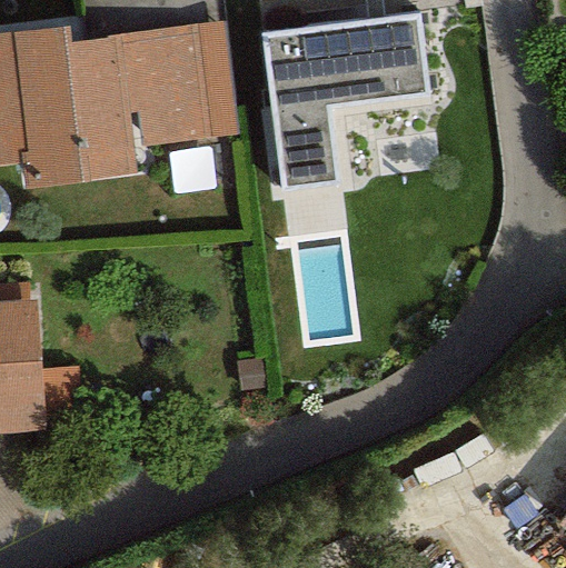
[(258,0),(365,0),(367,20),(385,18),(381,0),(258,0)]
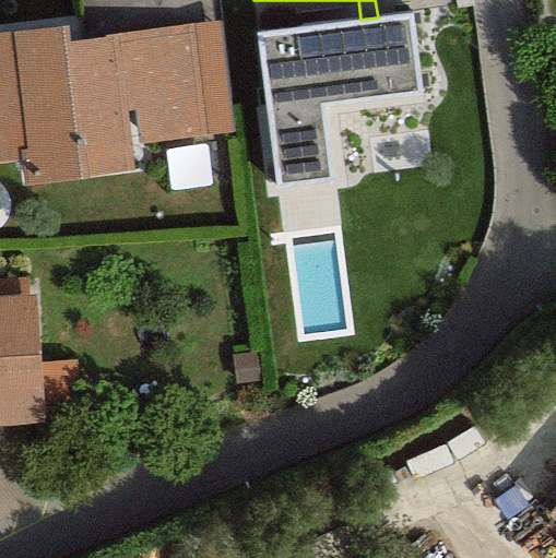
[(361,20),(258,32),(276,187),(334,179),(326,105),(421,93),(411,13),(378,18),(361,20)]
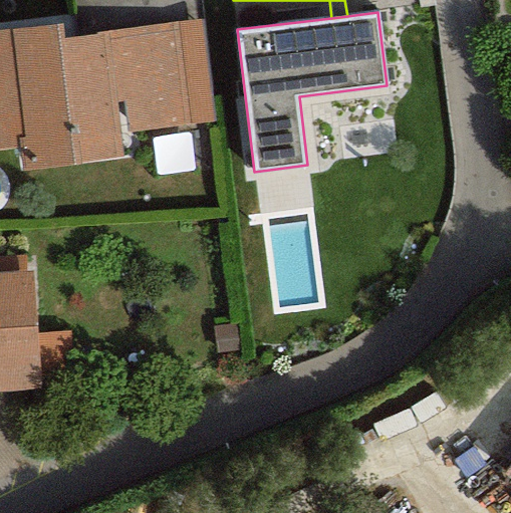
[(62,22),(0,29),(0,148),(21,146),(24,171),(123,160),(120,132),(216,120),(204,17),(101,29),(101,35),(64,39),(62,22)]
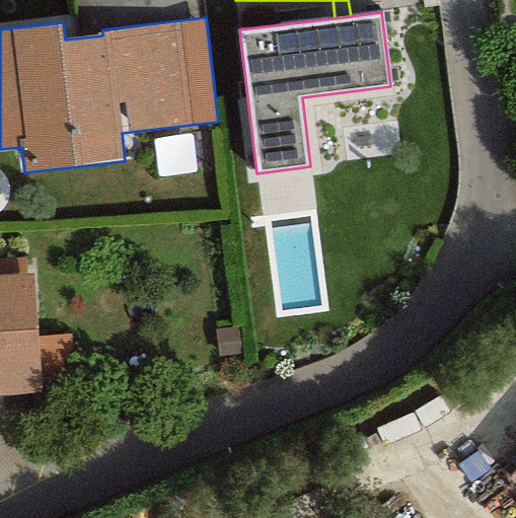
[(31,273),(0,274),(0,393),(41,391),(31,273)]
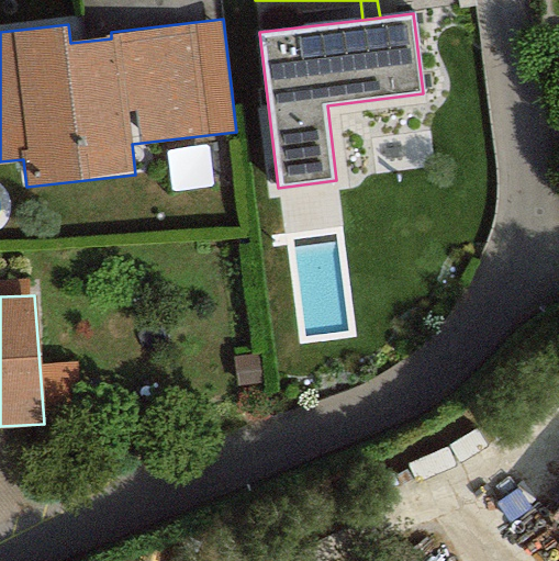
[(48,356),(51,403),(80,402),(78,354),(48,356)]
